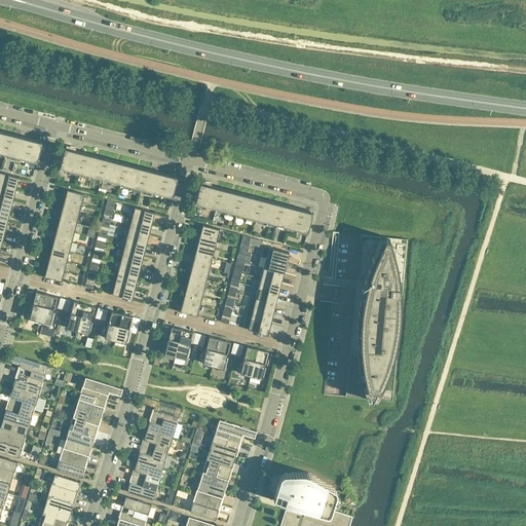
[(0,155),(4,156),(10,134),(0,130),(0,132),(0,155)]
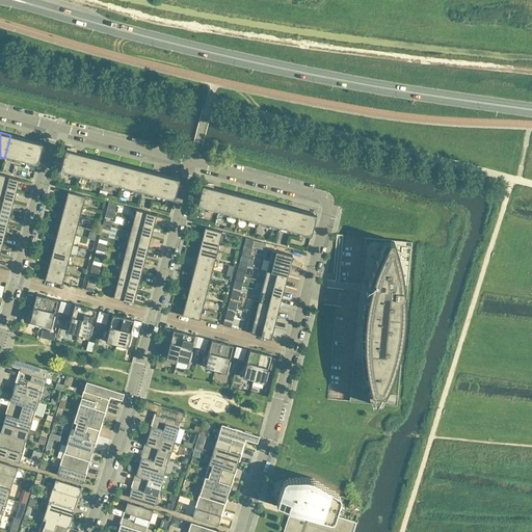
[(15,161),(21,137),(10,135),(4,158),(15,161)]
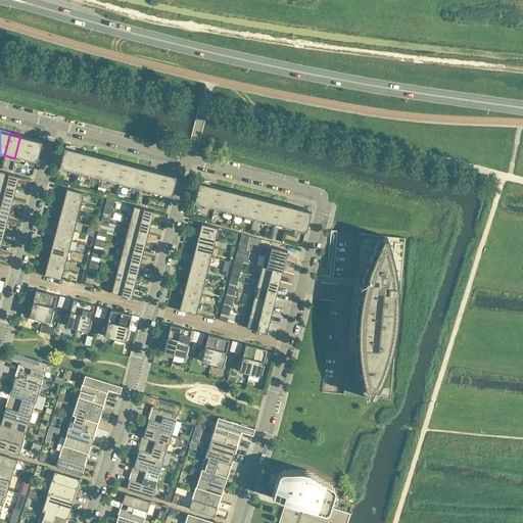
[(25,160),(31,138),(20,135),(14,158),(25,160)]
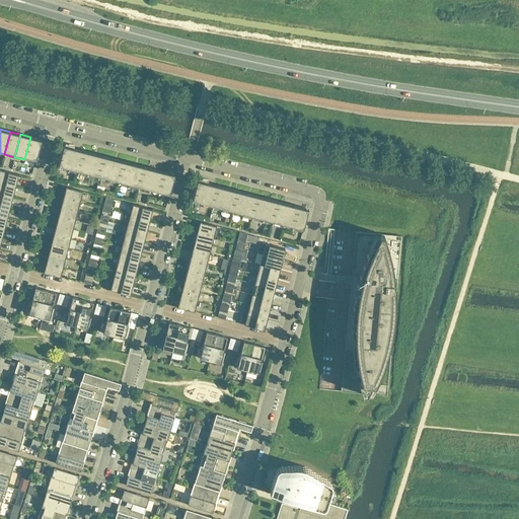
[(35,162),(41,140),(30,137),(24,159),(35,162)]
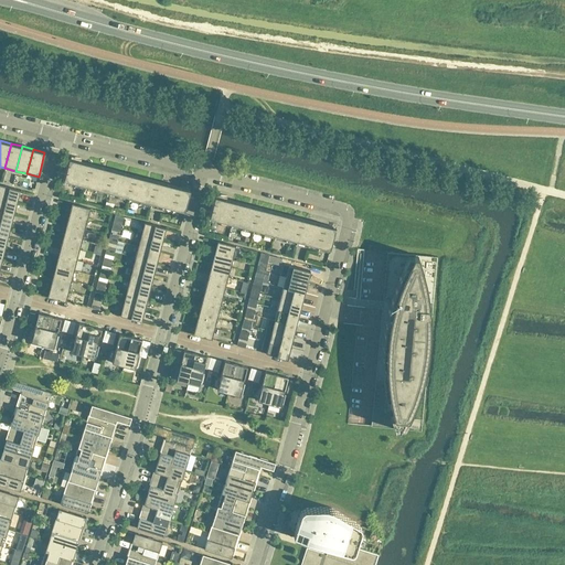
[(73,185),(80,161),(68,158),(63,183),(73,185)]
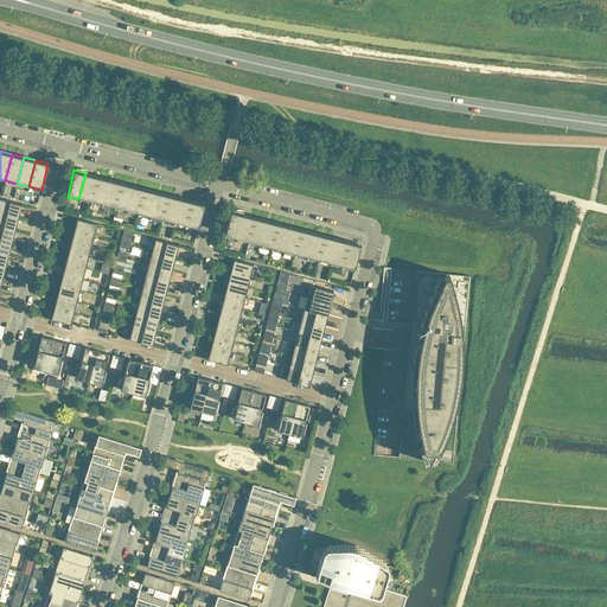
[(89,203),(96,176),(85,173),(78,199),(89,203)]
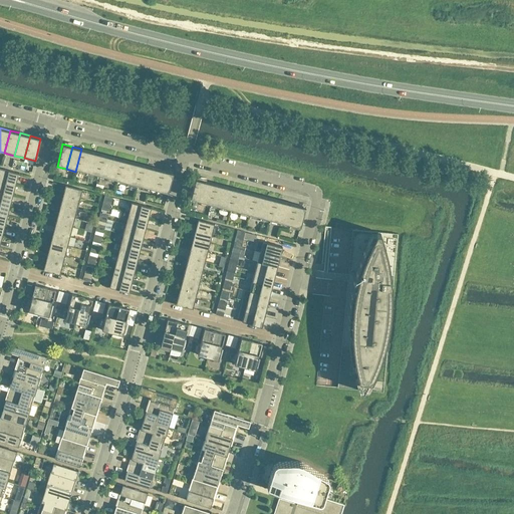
[(84,174),(90,152),(81,149),(75,172),(84,174)]
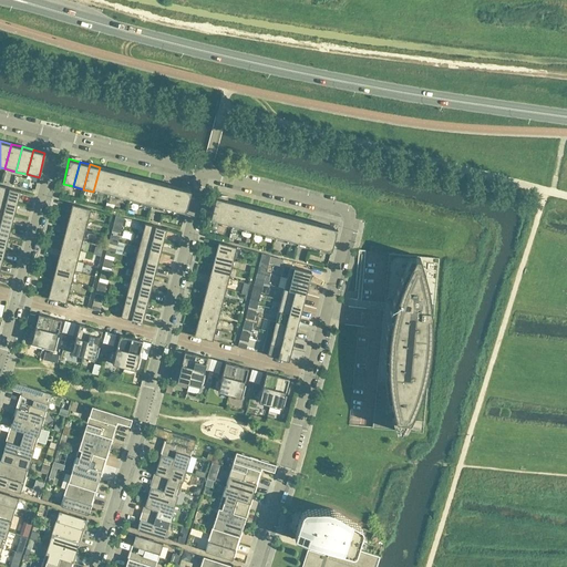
[(103,194),(110,169),(100,167),(93,192),(103,194)]
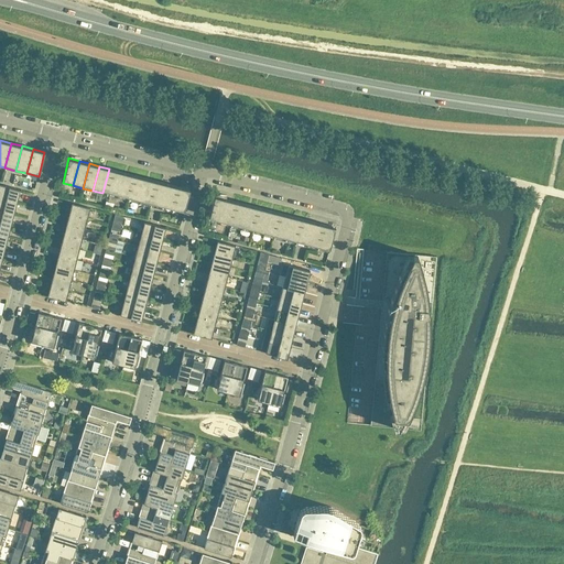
[(112,196),(119,171),(109,169),(102,193),(112,196)]
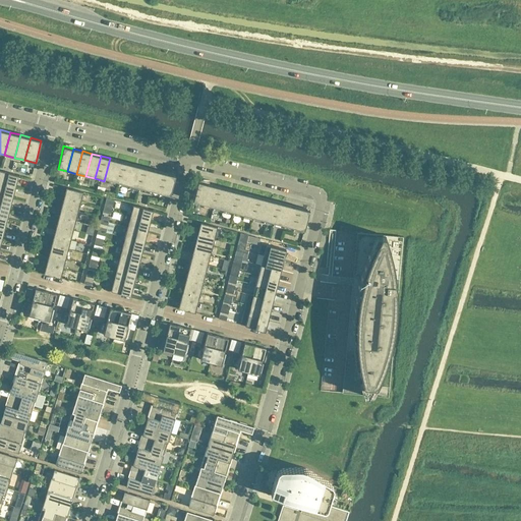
[(113,183),(119,161),(110,158),(104,181),(113,183)]
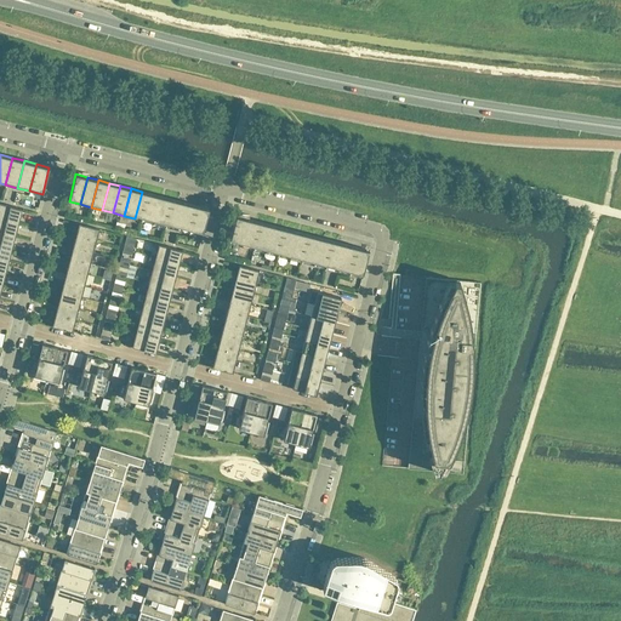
[(146,221),(153,194),(142,192),(135,218),(146,221)]
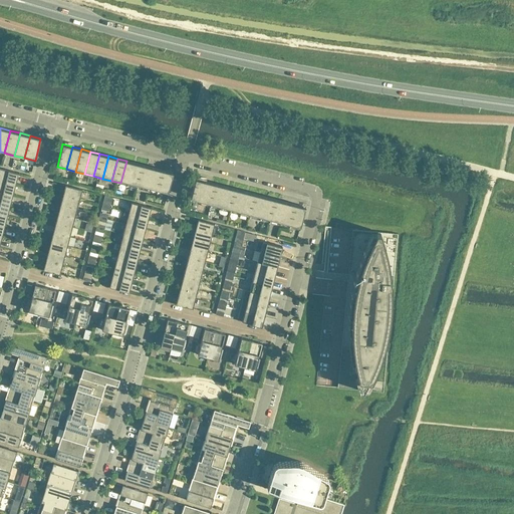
[(131,186),(136,163),(126,161),(120,183),(131,186)]
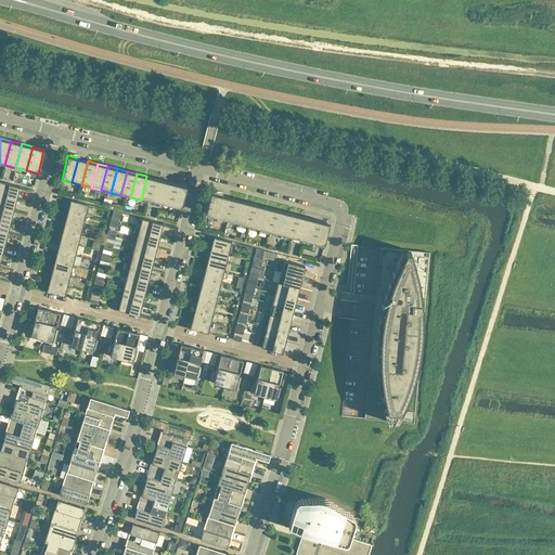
[(151,203),(156,179),(146,176),(141,201),(151,203)]
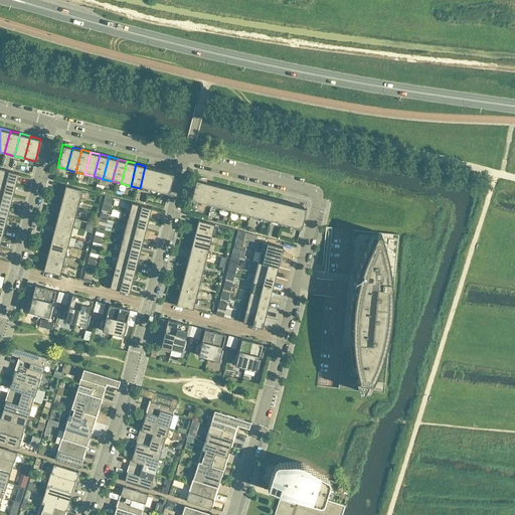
[(149,190),(155,168),(145,166),(140,188),(149,190)]
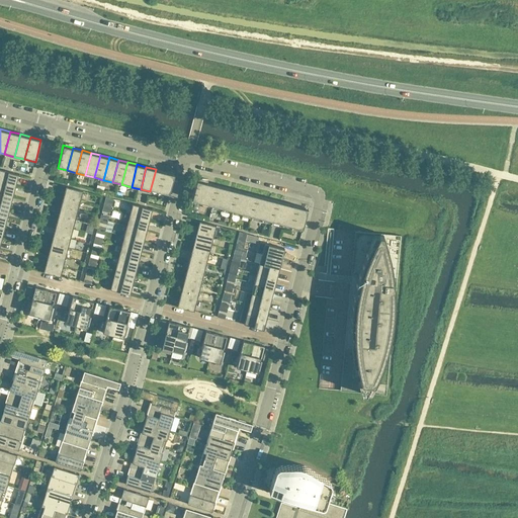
[(0,181),(15,185),(18,174),(0,169),(0,181)]
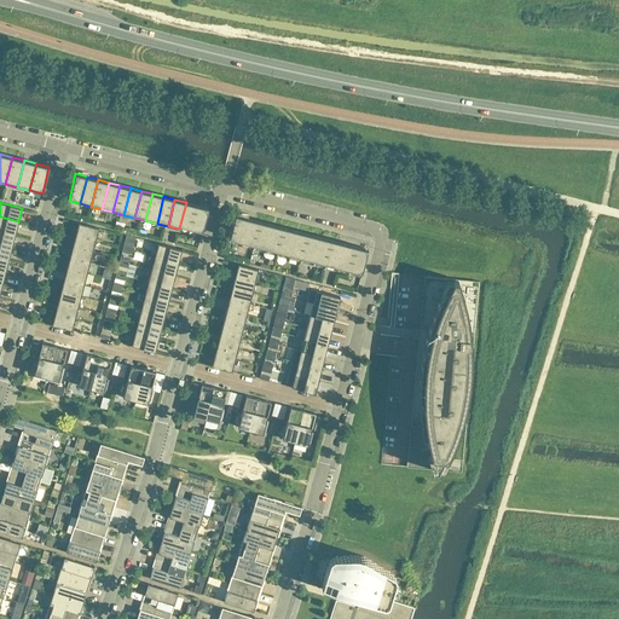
[(190,232),(197,204),(186,202),(179,229),(190,232)]
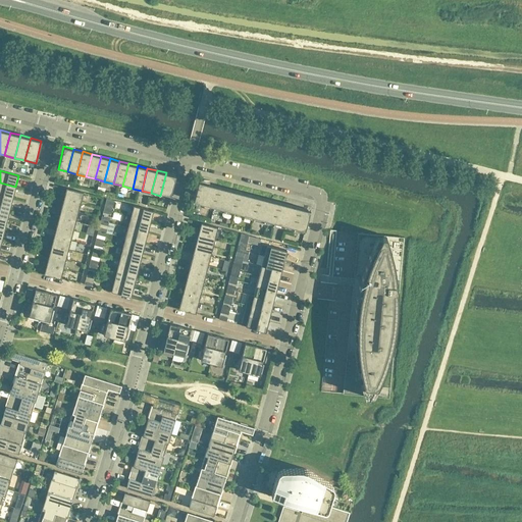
[(169,198),(175,175),(166,172),(160,196),(169,198)]
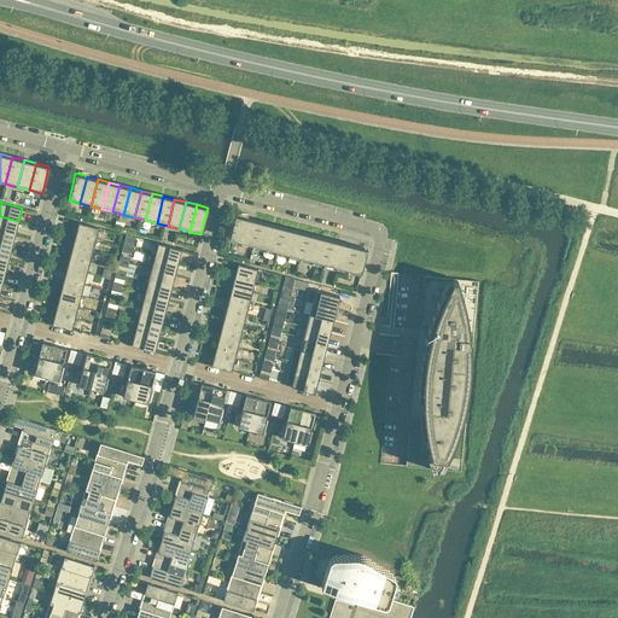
[(239,245),(246,217),(234,215),(228,242),(239,245)]
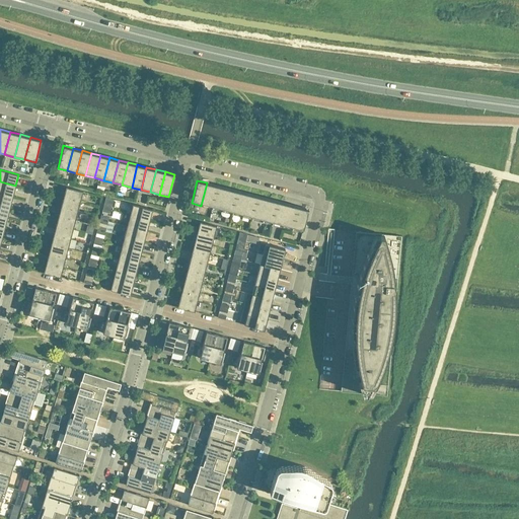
[(0,193),(12,197),(15,186),(0,181),(0,193)]
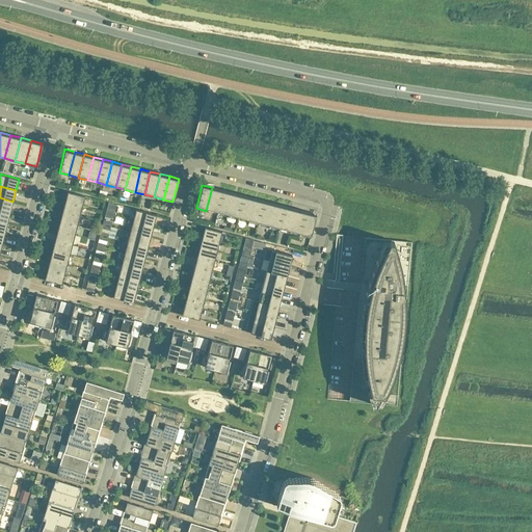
[(215,213),(221,189),(212,187),(206,211),(215,213)]
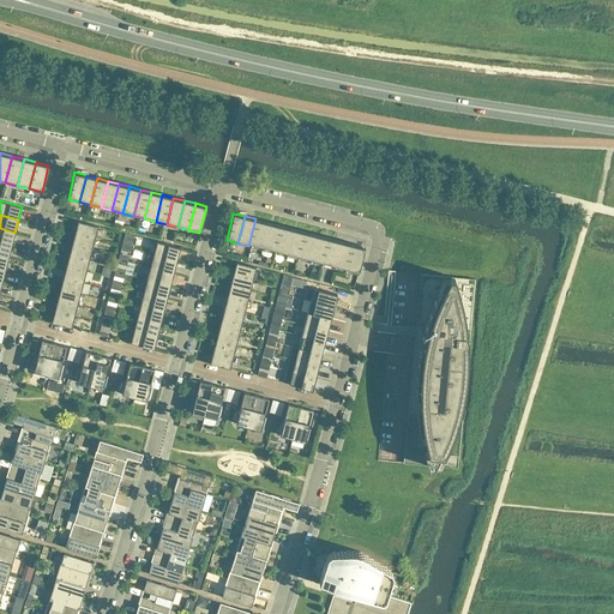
[(259,248),(266,222),(256,218),(248,246),(259,248)]
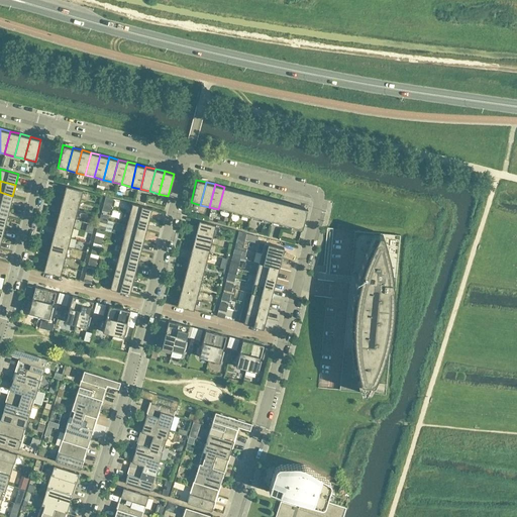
[(80,201),(82,191),(66,187),(63,196),(80,201)]
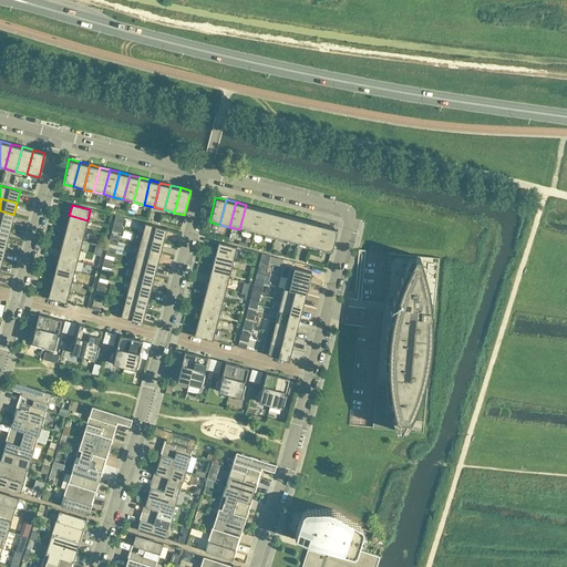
[(249,233),(256,207),(246,205),(239,229),(249,233)]
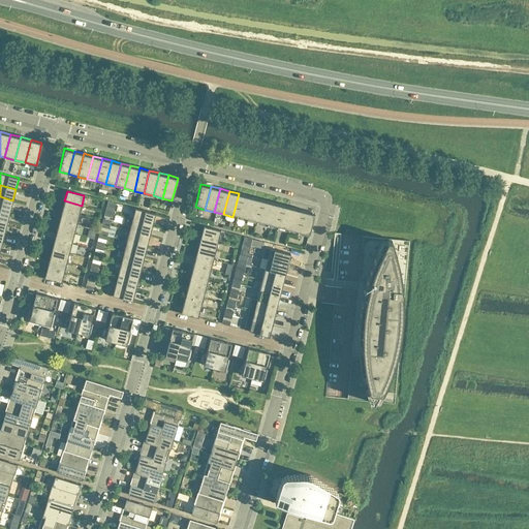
[(242,219),(248,196),(239,193),(232,217),(242,219)]
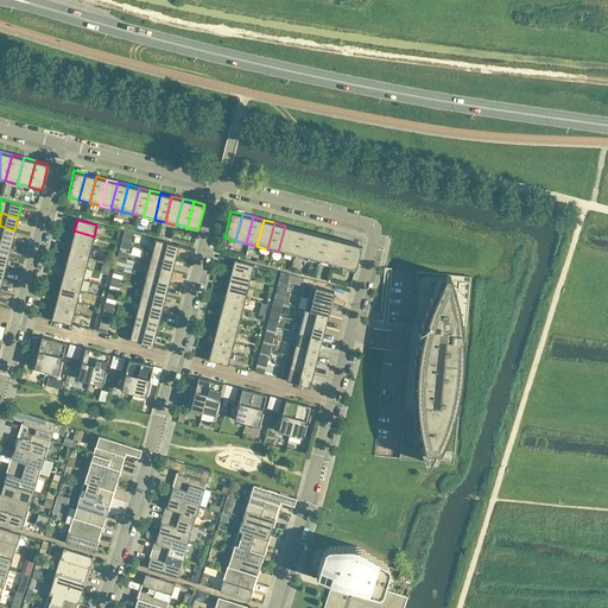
[(0,239),(12,242),(14,230),(0,226),(0,239)]
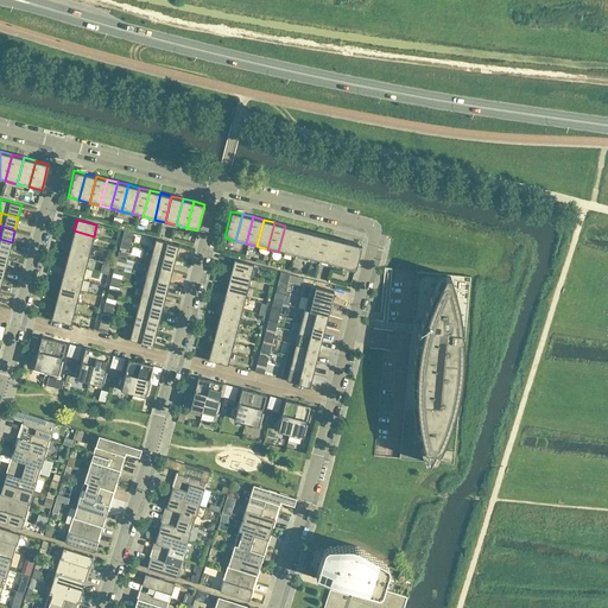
[(289,254),(296,228),(285,226),(278,252),(289,254)]
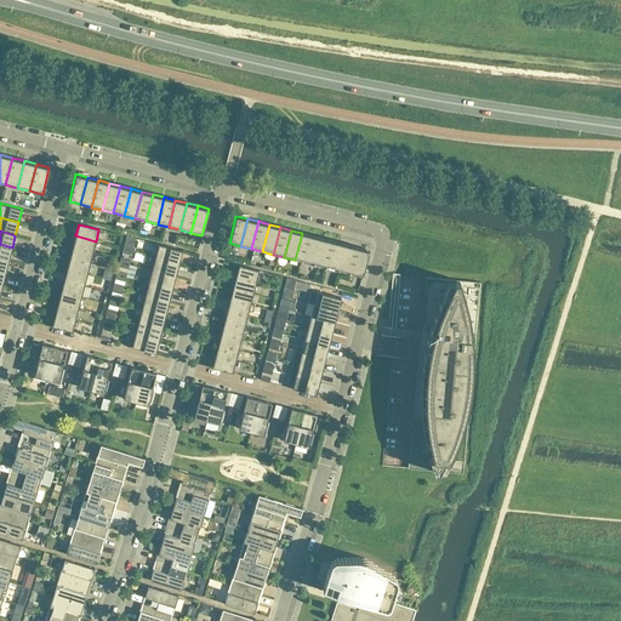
[(306,263),(313,235),(302,233),(295,260),(306,263)]
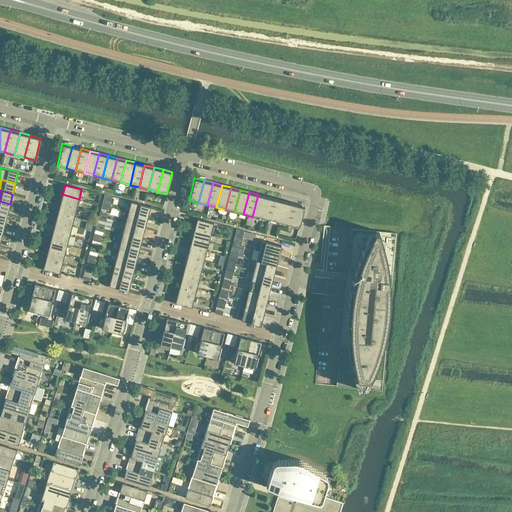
[(76,208),(79,199),(62,194),(60,204),(76,208)]
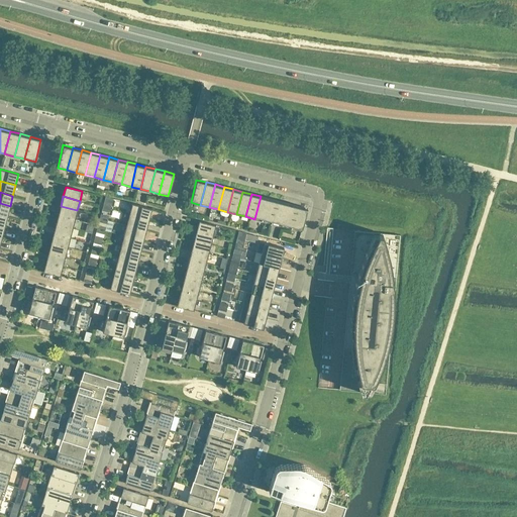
[(265,221),(270,199),(261,196),(254,219),(265,221)]
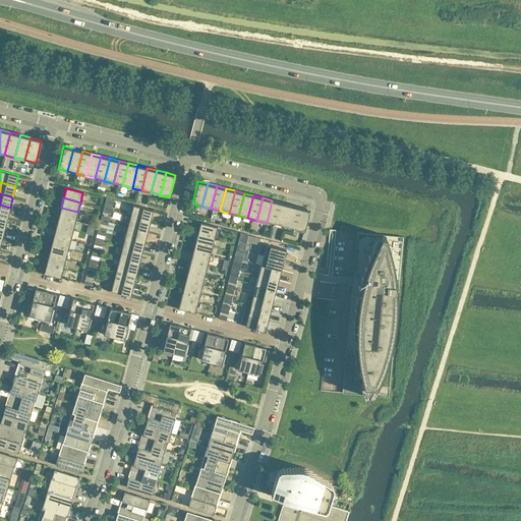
[(106,198),(103,210),(111,212),(114,200),(106,198)]
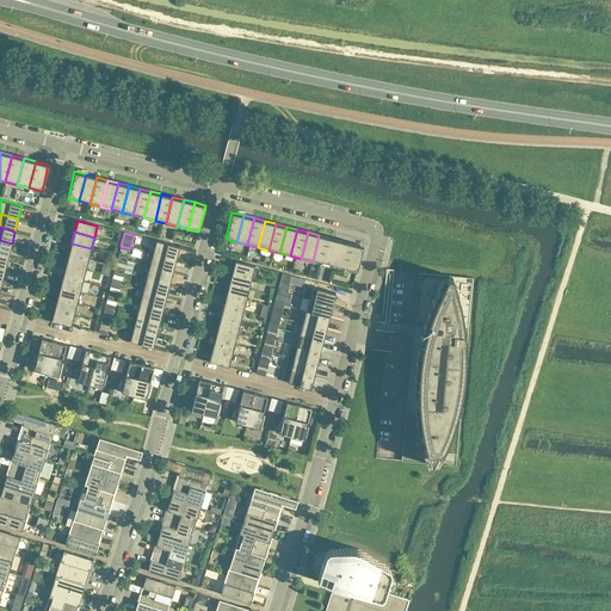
[(323,264),(329,238),(319,235),(313,261),(323,264)]
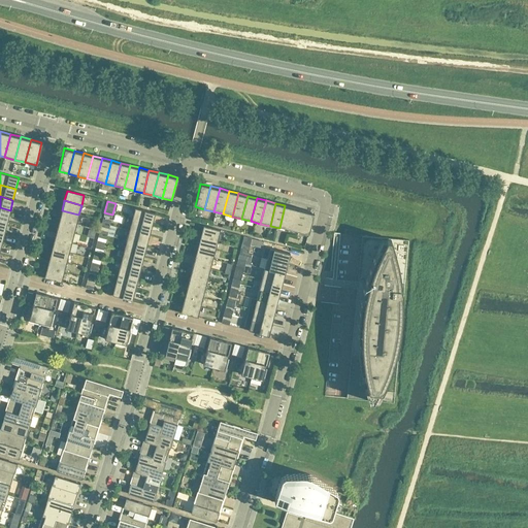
[(289,231),(295,207),(285,205),(279,228),(289,231)]
